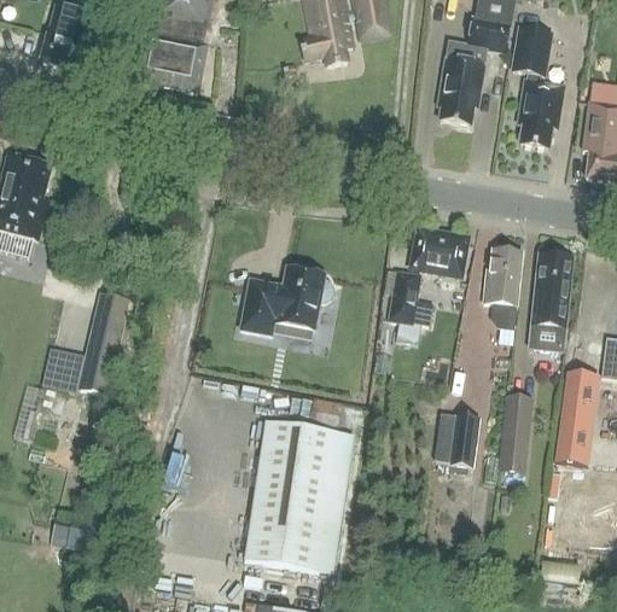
[(208,23),(211,0),(152,0),(151,9),(146,33),(144,33),(134,86),(156,89),(157,86),(197,92),(207,45),(203,45),(207,23),(208,23)]
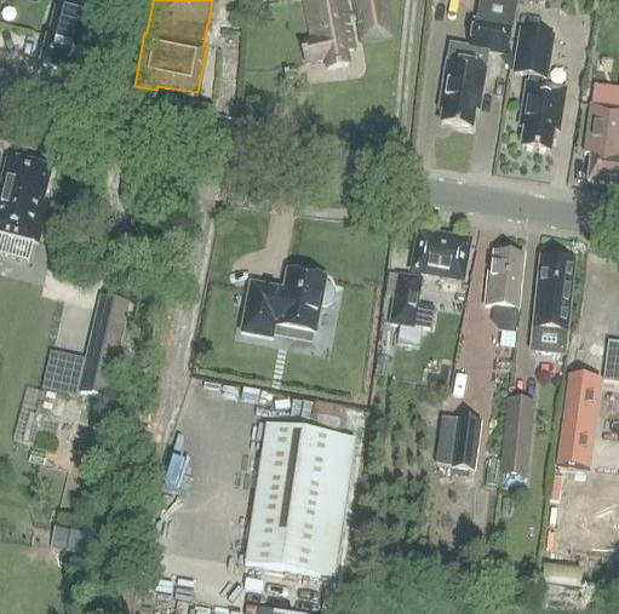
[(345,46),(351,45),(342,0),(307,0),(313,36),(301,41),(305,59),(326,56),(327,66),(349,59),(345,46)]
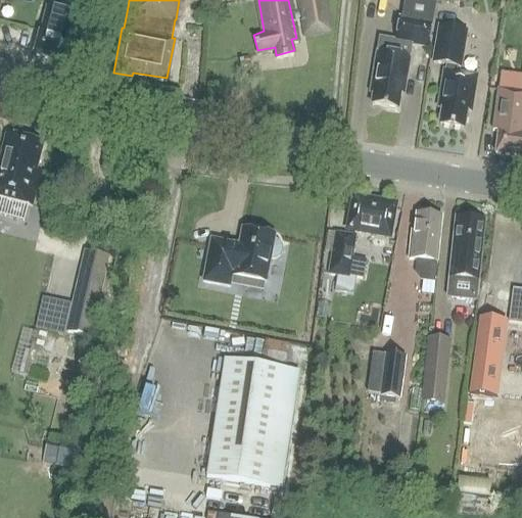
[(300,0),(303,30),(328,28),(325,0),(300,0)]
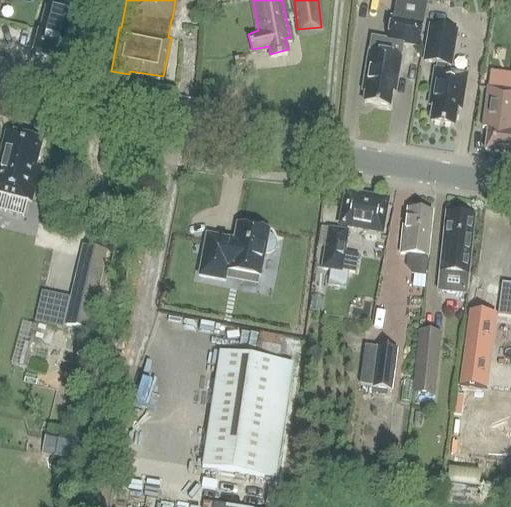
[(395,0),(393,14),(390,14),(386,39),(419,44),(426,0),(395,0)]
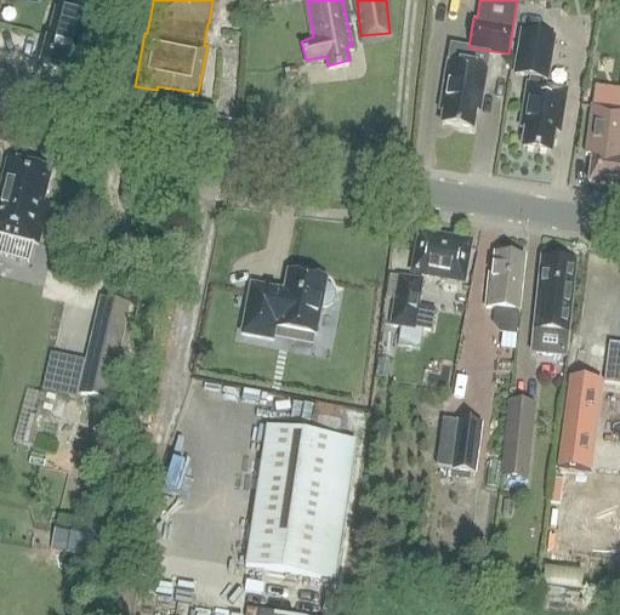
[(56,4),(40,60),(91,73),(100,40),(84,35),(89,13),(56,4)]
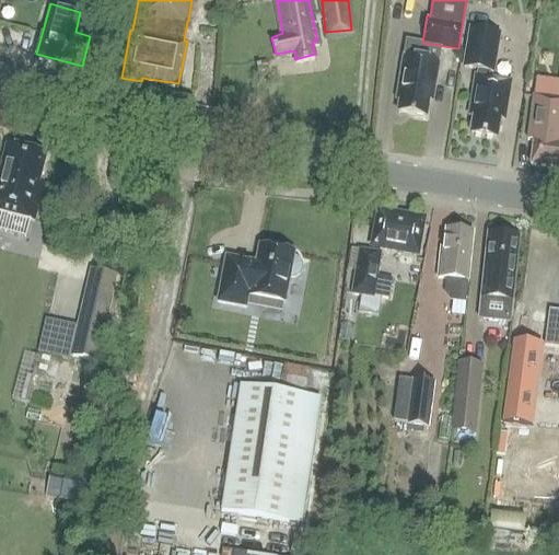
[(470,129),(497,134),(501,105),(505,105),(510,78),(488,73),(489,67),(492,67),(499,29),(470,24),(464,62),(478,65),(477,72),(476,71),(469,111),(474,112),(470,129)]
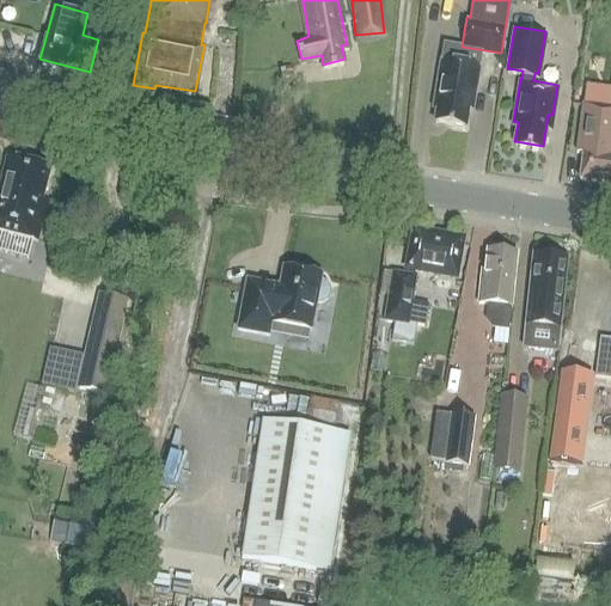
[(470,93),(474,93),(480,62),(441,56),(433,103),(437,104),(434,118),(465,123),(470,93)]
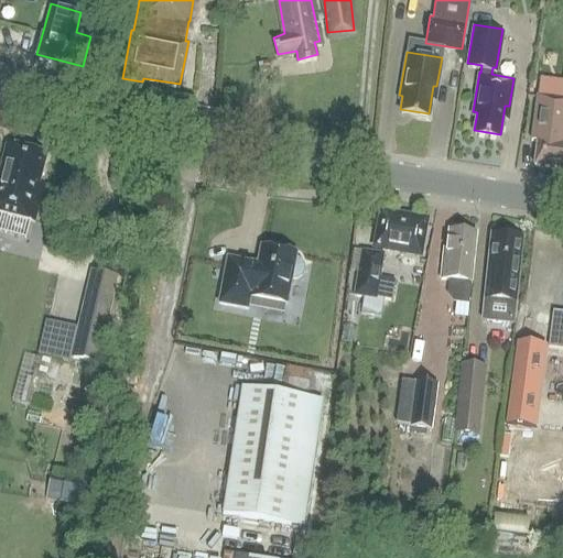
[(562,97),(537,95),(532,135),(538,137),(534,161),(562,164),(562,97)]
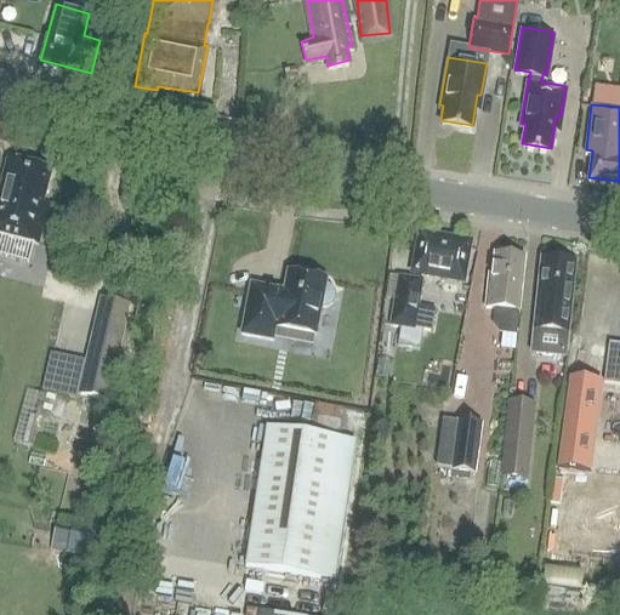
[(44,197),(52,164),(7,153),(0,184),(0,249),(27,256),(33,237),(39,239),(50,198),(44,197)]
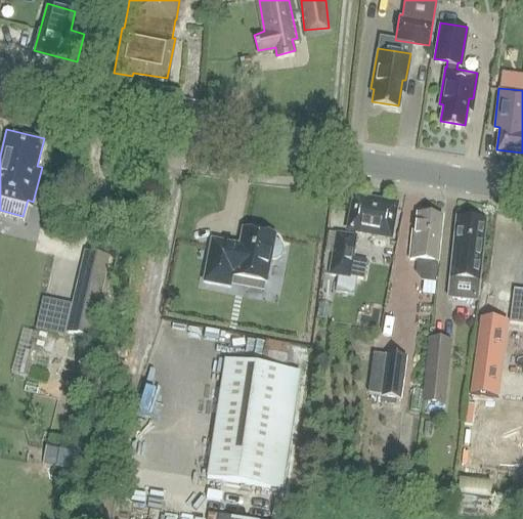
[(390,232),(395,202),(355,193),(349,225),(390,232)]
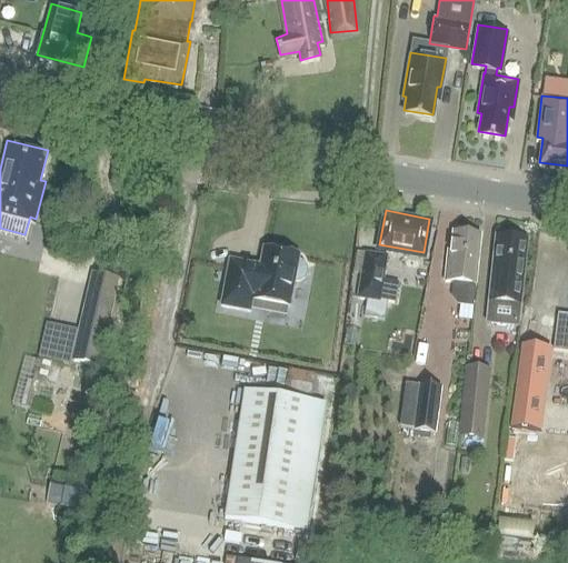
[(451,228),(447,278),(454,279),(451,294),(457,301),(474,302),(476,281),(481,231),(451,228)]
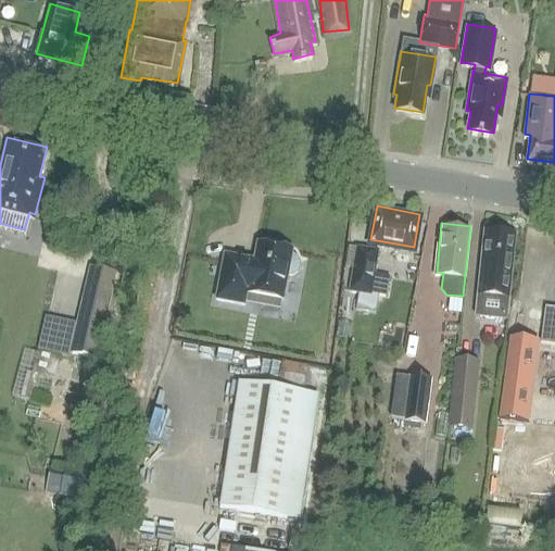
[(483,224),(475,313),(505,315),(508,293),(509,278),(515,230),(515,227),(483,224)]
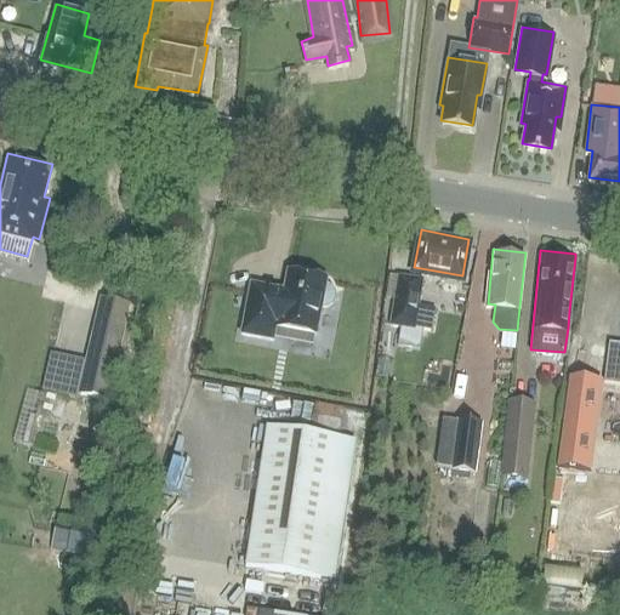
[(328,280),(325,279),(326,274),(289,267),(285,286),(251,280),(242,330),(273,336),(273,332),(313,341),(322,302),(324,303),(328,302),(333,300),(336,294),(336,288),(331,282),(328,280)]
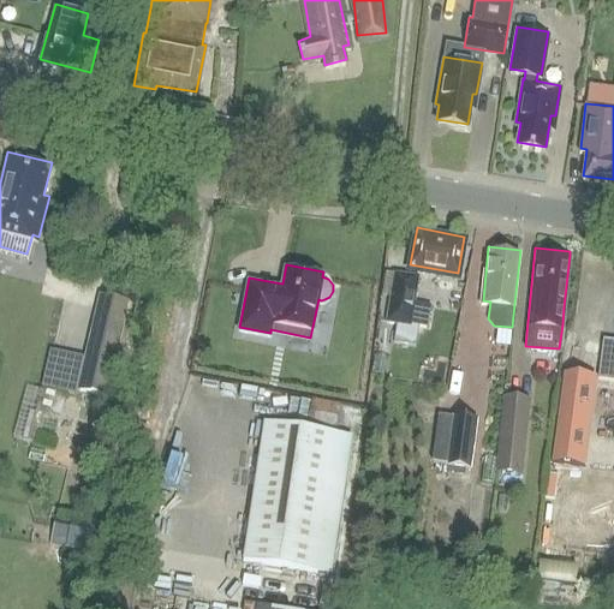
[(411,322),(418,272),(394,268),(387,317),(411,322)]
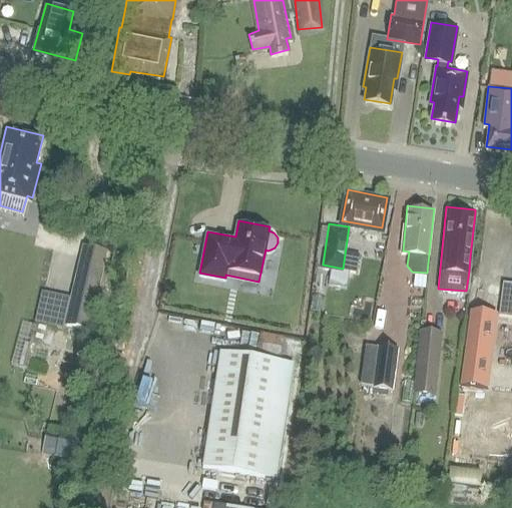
[(83,241),(64,321),(90,327),(108,247),(83,241)]
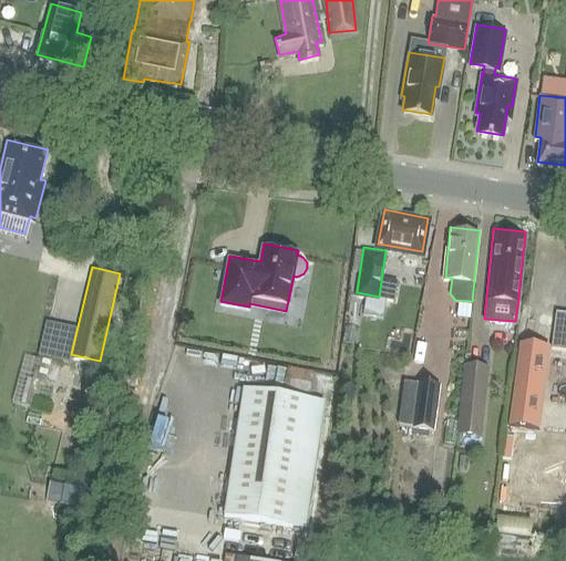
[(366,295),(362,312),(382,317),(386,299),(366,295)]
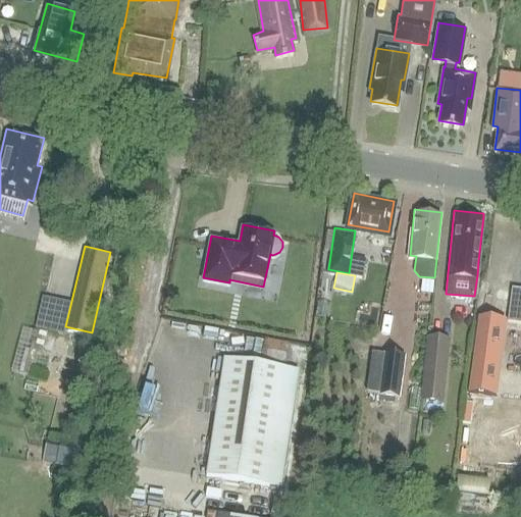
[(520,286),(513,285),(509,318),(520,319),(520,286)]
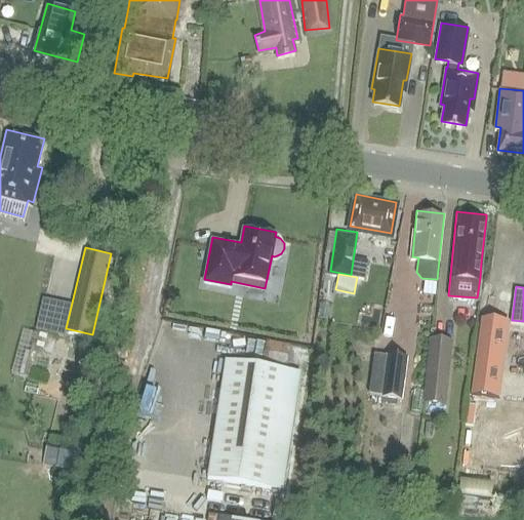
[(497,395),(508,318),(481,314),(471,391),(497,395)]
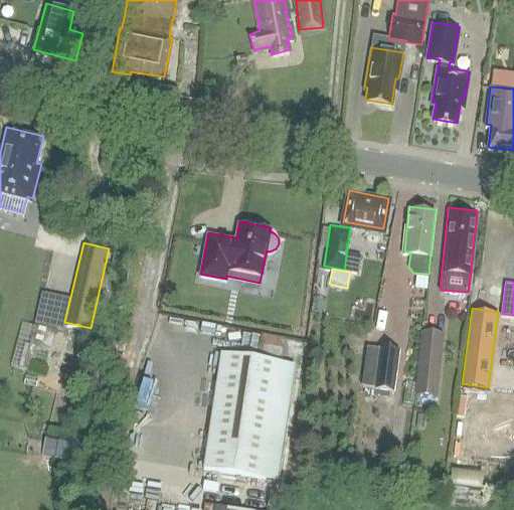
[(26,342),(50,348),(56,325),(24,317),(14,360),(21,361),(26,342)]
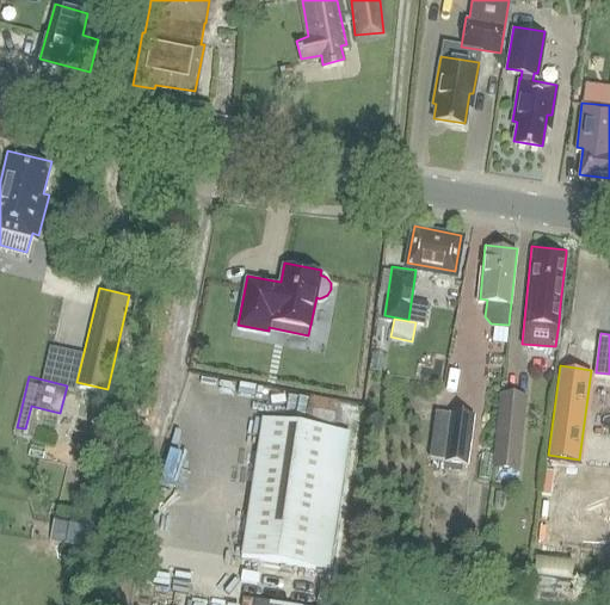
[(525,391),(503,389),(494,465),(518,468),(525,391)]
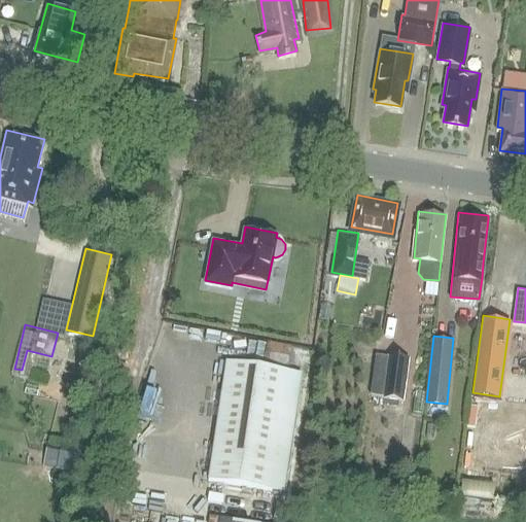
[(269,337),(265,352),(288,359),(292,344),(269,337)]
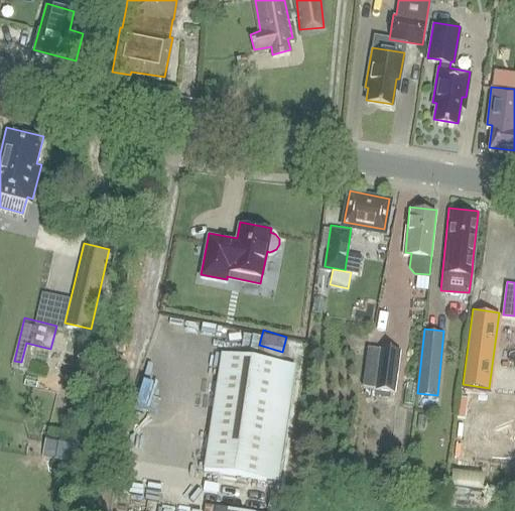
[(400,347),(380,345),(380,347),(367,345),(362,384),(375,386),(375,387),(395,390),(400,347)]
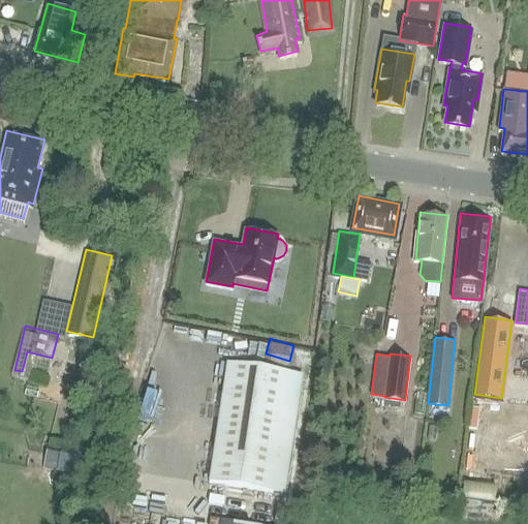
[(303,371),(226,360),(209,479),(285,490),(303,371)]
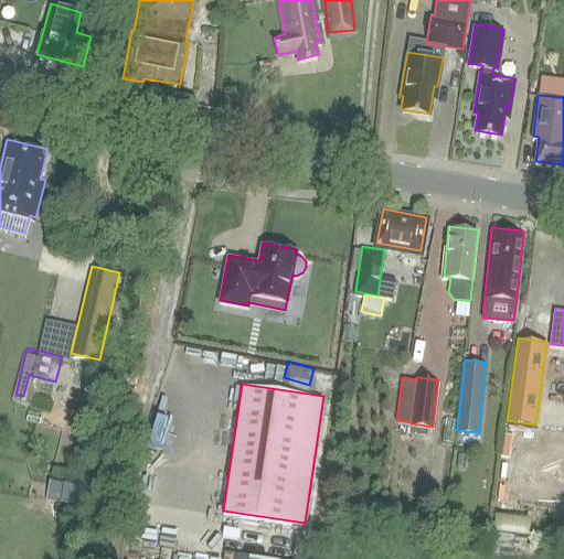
[(51,471),(46,496),(61,500),(98,506),(103,481),(65,473),(51,471)]
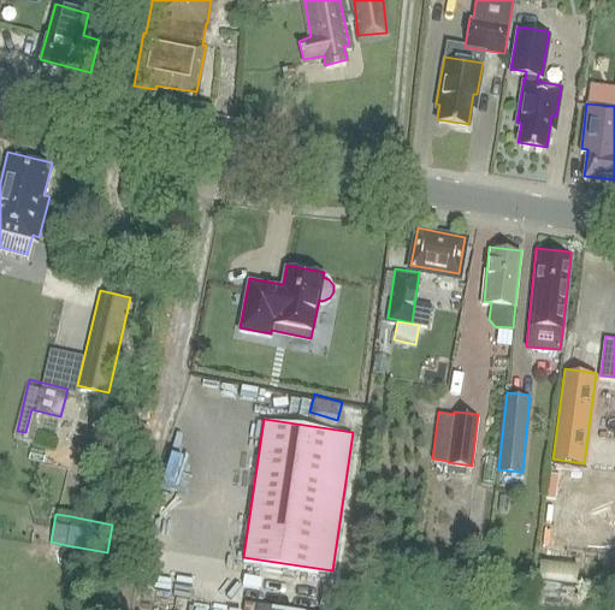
[(320,609),(246,598),(243,609),(320,609)]
